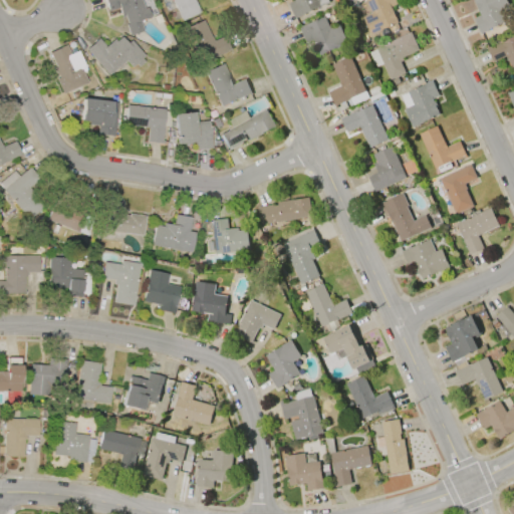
[(140,0),(143,9),(146,8),(149,17),(139,20),(142,31),(127,35),(124,25),(125,24),(123,16),(120,17),(117,8),(107,11),(103,0),(140,0)]
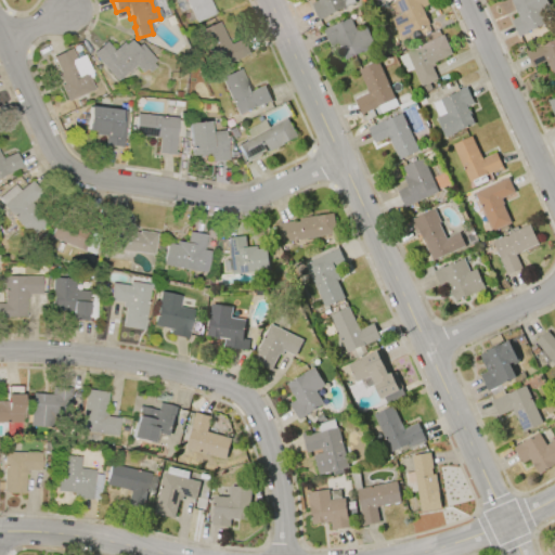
[(208,0),(215,14),(195,23),(184,0),(208,0)]
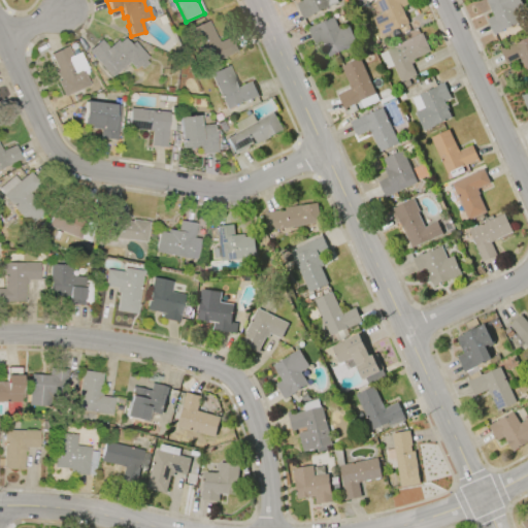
[(324,0),(328,7),(302,20),(295,3),(302,0),(324,0)]
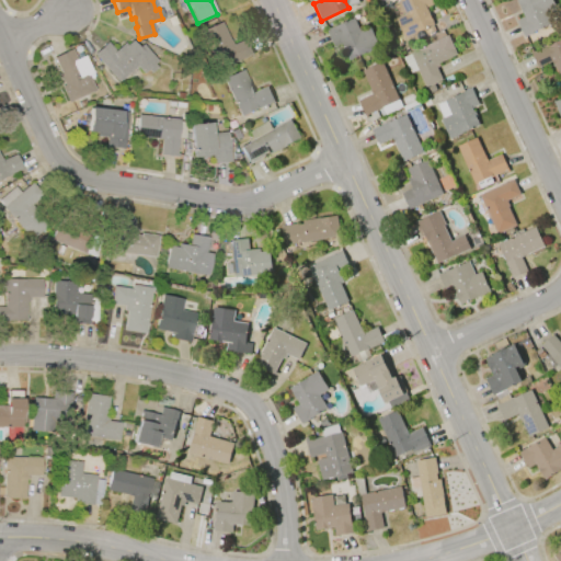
[(403,38),(389,6),(398,1),(398,0),(430,0),(432,4),(425,8),(433,25),(403,38)]
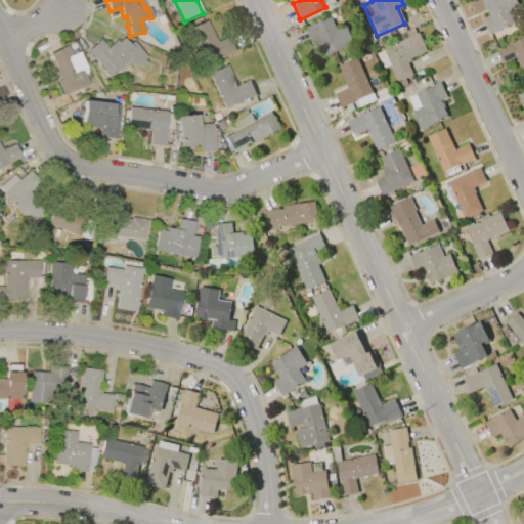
[(488,15),(481,0),(515,0),(521,13),(512,16),(514,23),(507,26),(508,27),(489,35),(481,18),(488,15)]
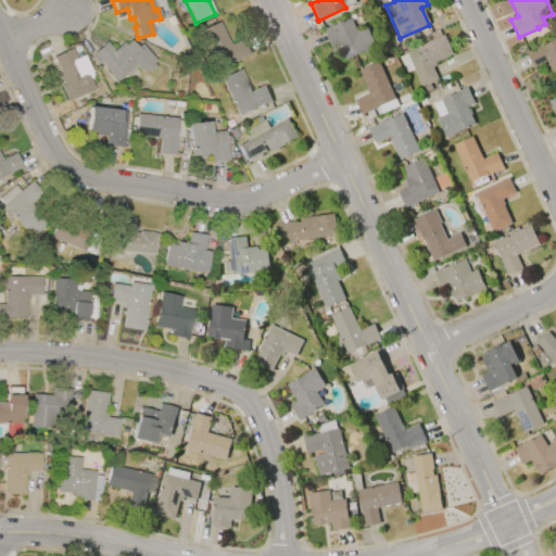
[(323,29),(350,17),(356,30),(366,26),(375,46),(345,60),(337,42),(330,46),(323,29)]
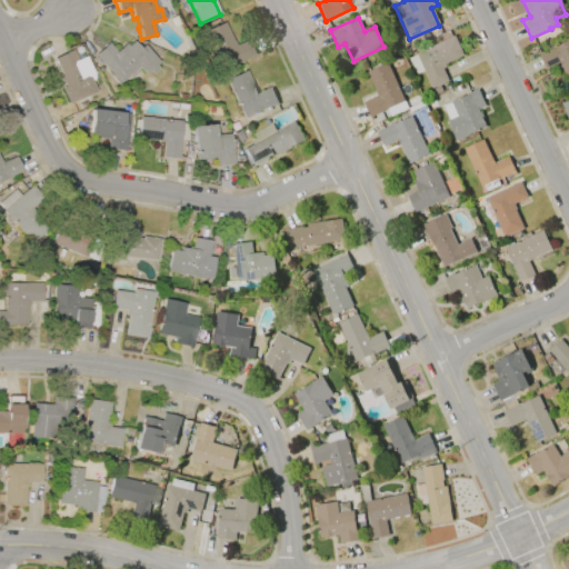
[(203,31),(223,22),(235,46),(248,39),(256,55),(222,70),(203,31)]
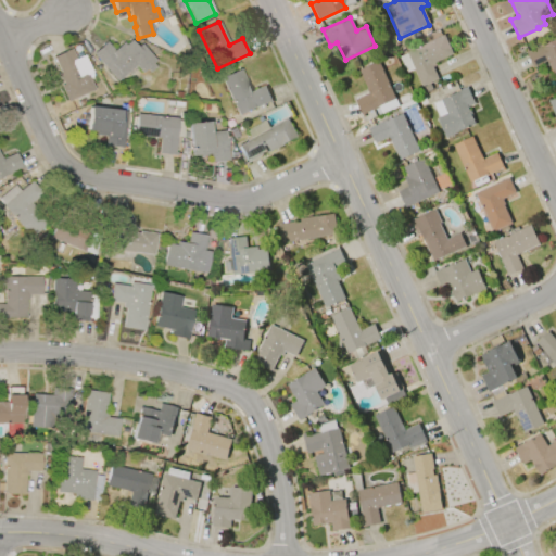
[(405,51),(444,34),(453,53),(433,62),(434,64),(431,65),(438,79),(420,87),(413,68),(405,73),(397,57),(405,52),(405,51)]
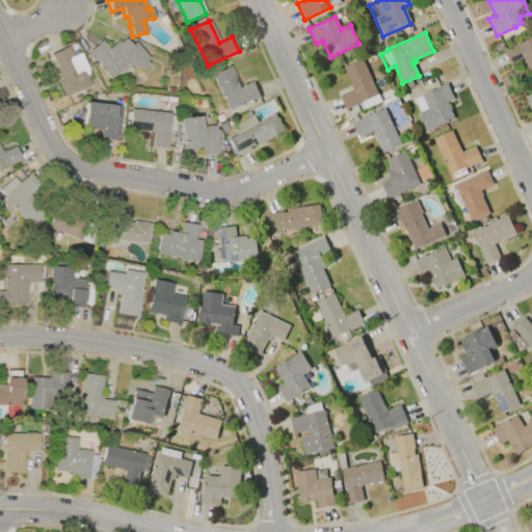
[(531,77),(524,58),(510,64),(502,48),(504,47),(505,50),(531,36),(531,77)]
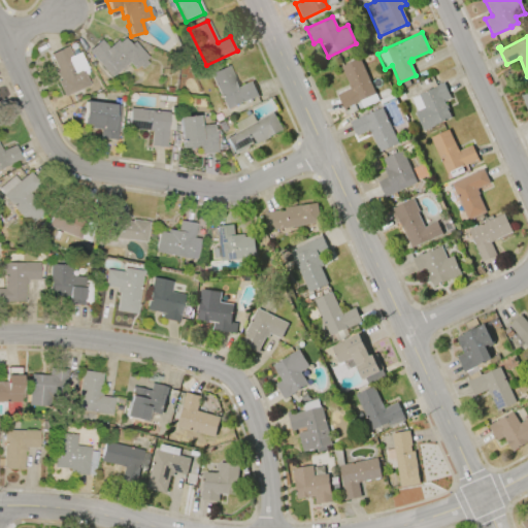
[(87,51),(100,39),(107,47),(116,40),(119,42),(124,38),(129,44),(133,41),(147,58),(134,69),(128,63),(110,77),(87,51)]
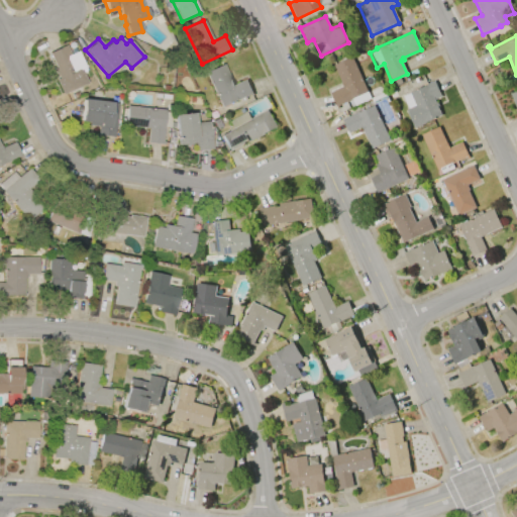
[(87,83),(63,95),(55,80),(58,79),(54,70),(56,69),(47,54),(65,44),(70,55),(76,52),(84,68),(80,70),(87,83)]
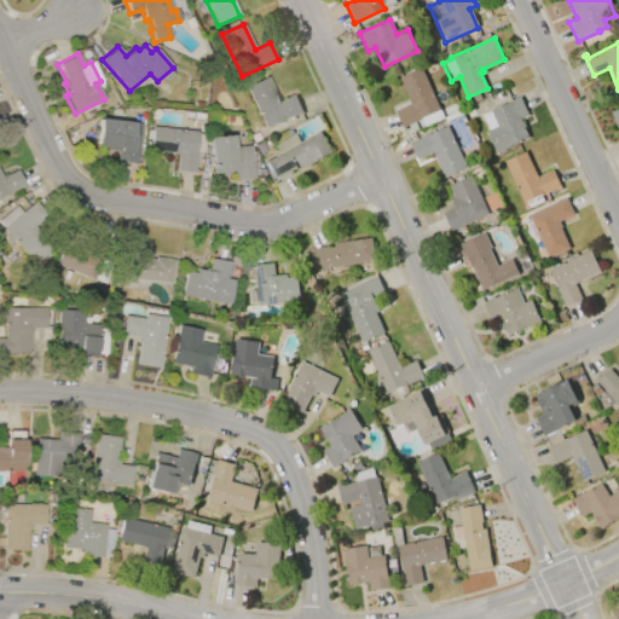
[(398,77),(420,68),(443,117),(423,127),(420,119),(401,127),(394,111),(410,104),(398,77)]
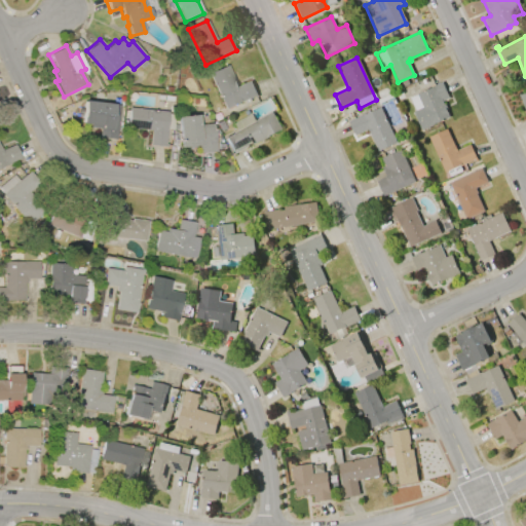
[(208,74),(227,65),(236,86),(250,80),(256,95),(224,109),(208,74)]
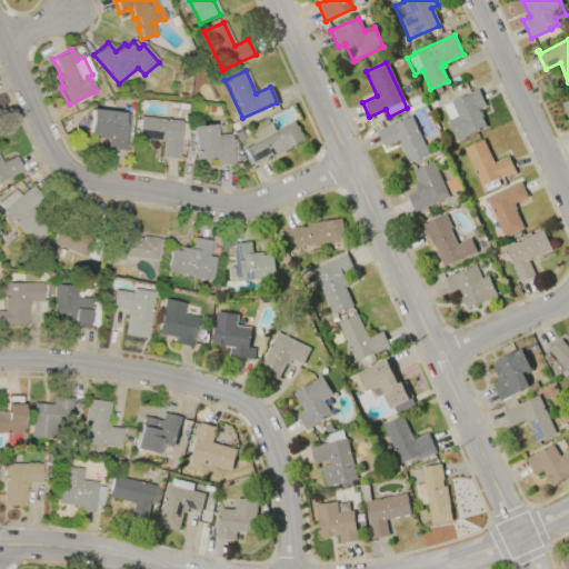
[(441,106),(478,90),(486,107),(478,110),(486,127),(455,141),(446,121),(448,120),(441,106)]
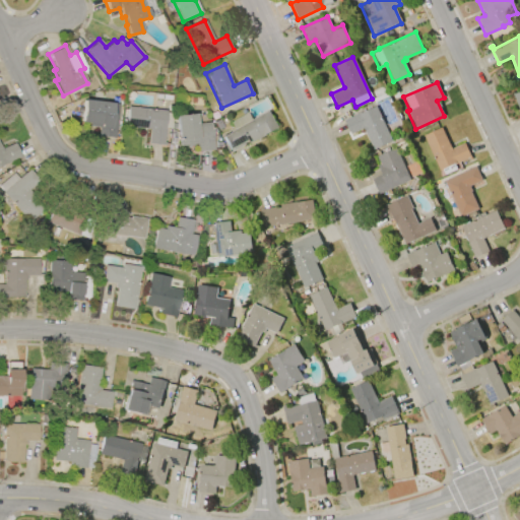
[(83,100),(118,104),(114,138),(98,136),(99,127),(88,126),(89,123),(80,122),(83,100)]
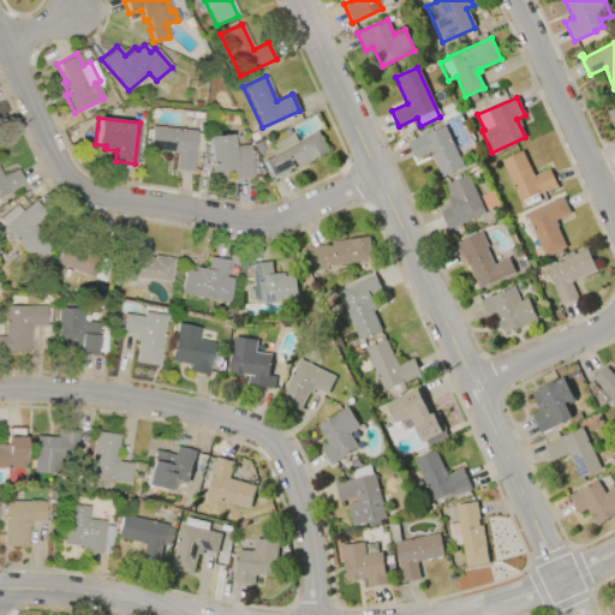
[(406,142),(445,125),(464,168),(442,178),(429,150),(413,157),(406,142)]
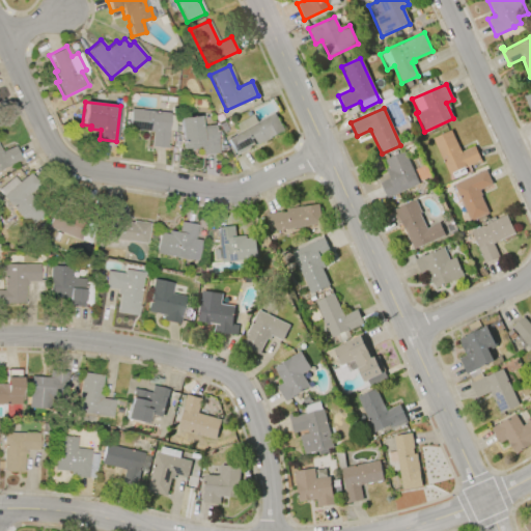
[(130,109),(169,113),(169,115),(174,116),(172,132),(167,131),(166,145),(169,145),(168,148),(150,146),(151,132),(128,129),(130,109)]
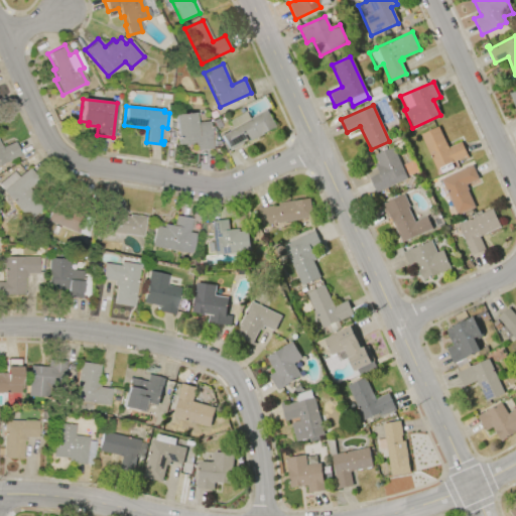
[(220,135),(233,128),(229,121),(246,112),(250,118),(266,110),(275,126),(247,142),(246,139),(242,142),(242,143),(229,151),(220,135)]
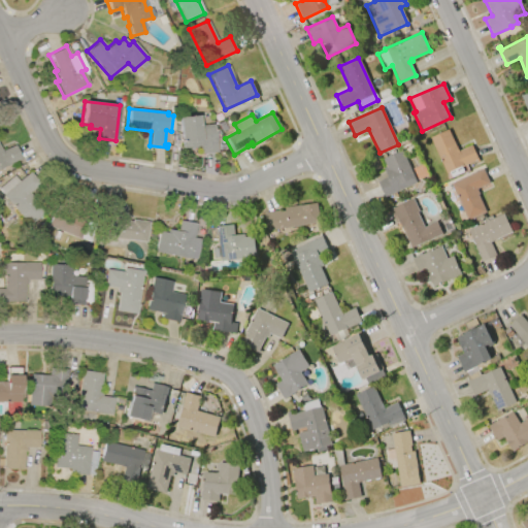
[(180,149),(177,118),(197,116),(198,126),(212,125),(216,152),(199,154),(198,146),(180,149)]
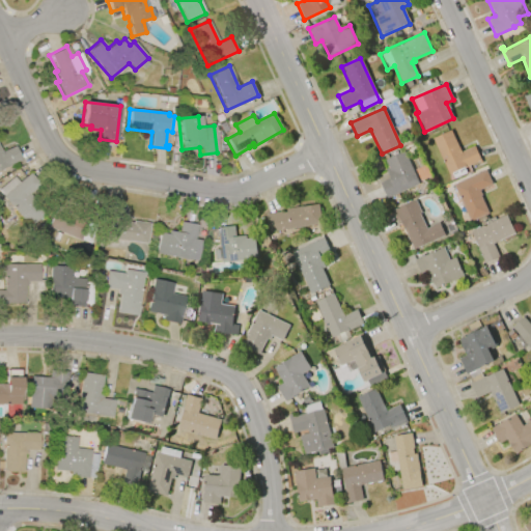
[(222,133),(218,124),(223,121),(227,131),(222,133)]
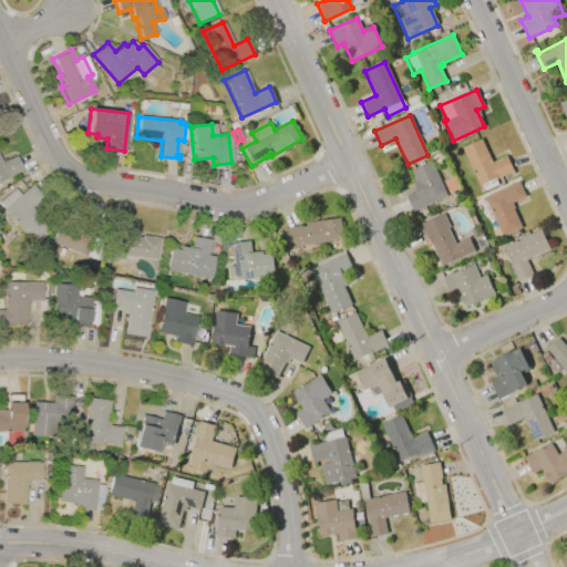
[(478,186),(461,147),(482,138),(492,162),(506,155),(513,171),(495,179),(497,184),(484,189),(482,184),(478,186)]
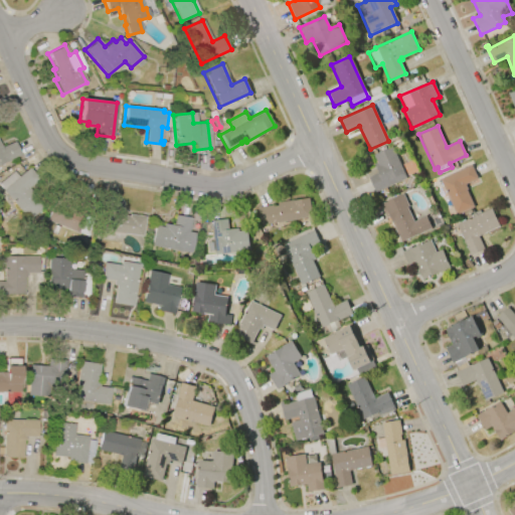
[(0,145),(1,148),(13,142),(19,156),(0,163),(0,145)]
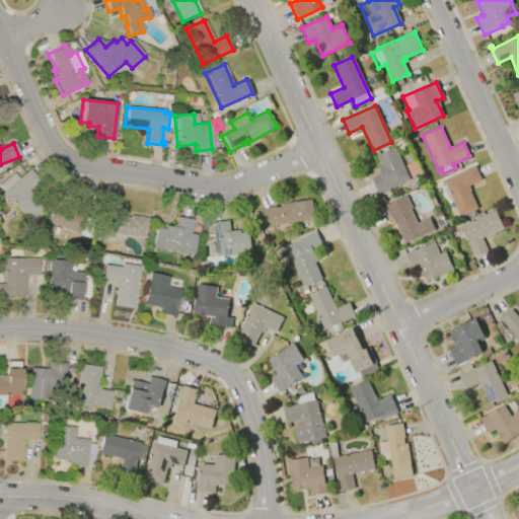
[(393,147),(409,179),(377,194),(371,178),(380,174),(375,165),(379,164),(375,155),(393,147)]
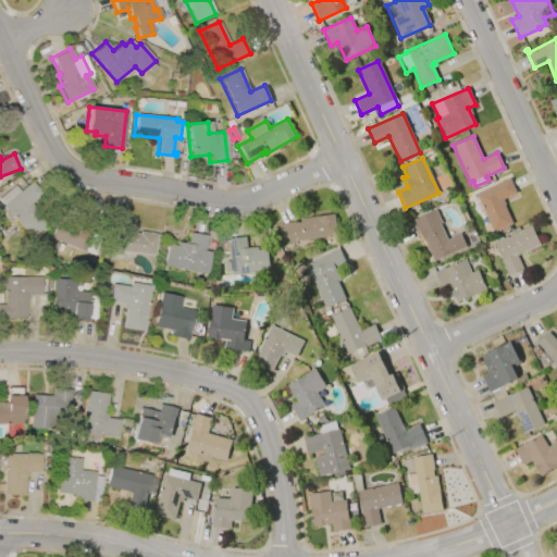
[(492,233),(474,194),(508,178),(515,193),(502,199),(504,205),(503,205),(511,223),(492,233)]
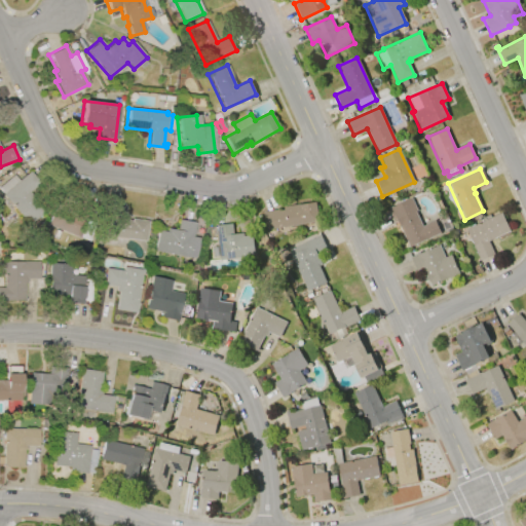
[(0,191),(0,185),(12,175),(19,181),(27,173),(36,183),(26,191),(44,212),(29,224),(0,191)]
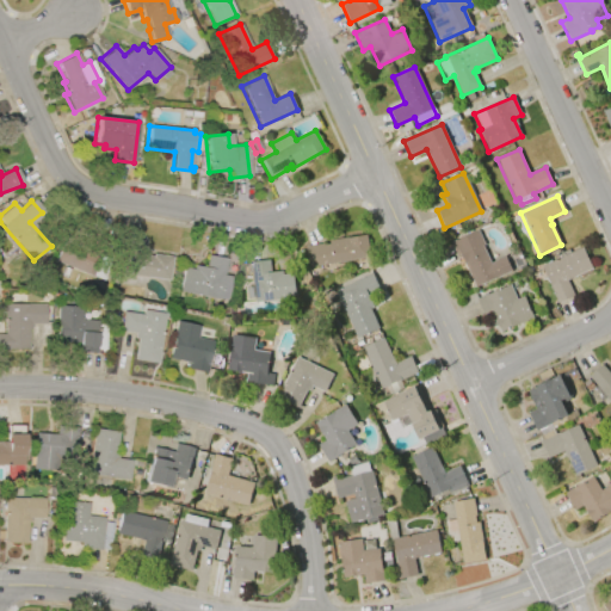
[(511,271),(475,288),(461,257),(457,258),(450,242),(476,230),(483,245),(482,246),(489,263),(504,257),(511,271)]
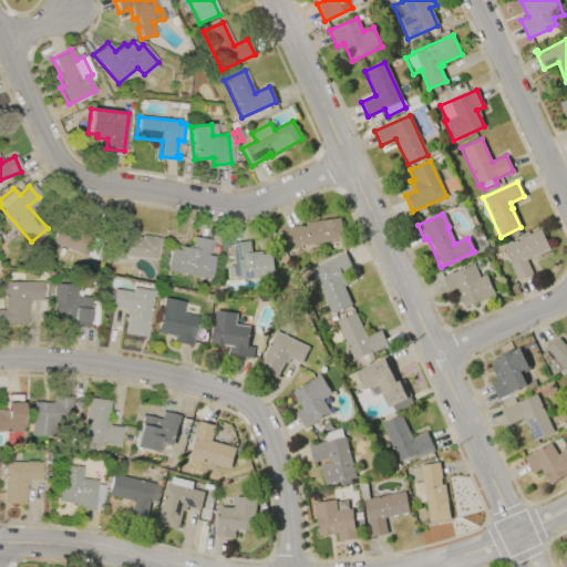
[(343,239),(286,249),(282,228),(300,226),(300,227),(306,226),(305,224),(340,217),(343,239)]
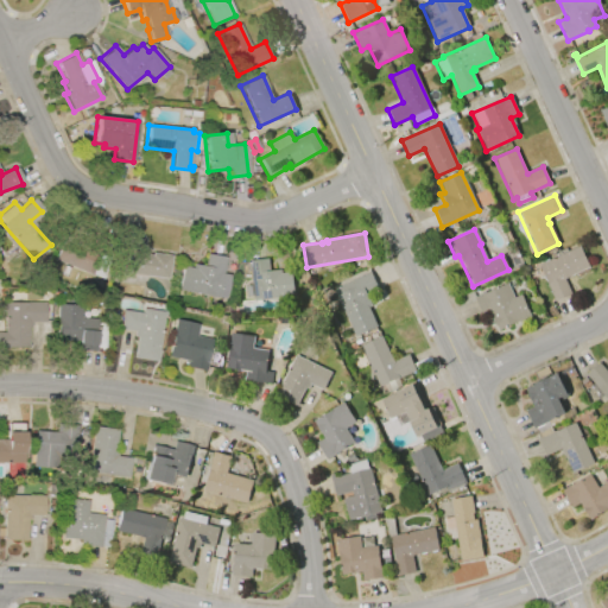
[(166,279),(118,272),(122,236),(141,239),(139,252),(147,253),(147,254),(151,254),(152,253),(170,255),(166,279)]
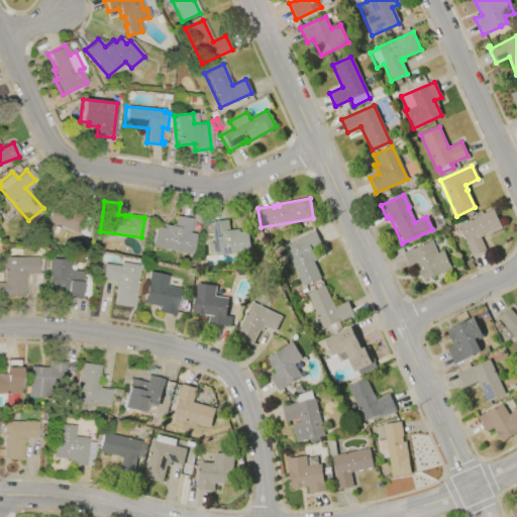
[(79,233),(85,216),(54,205),(47,222),(79,233)]
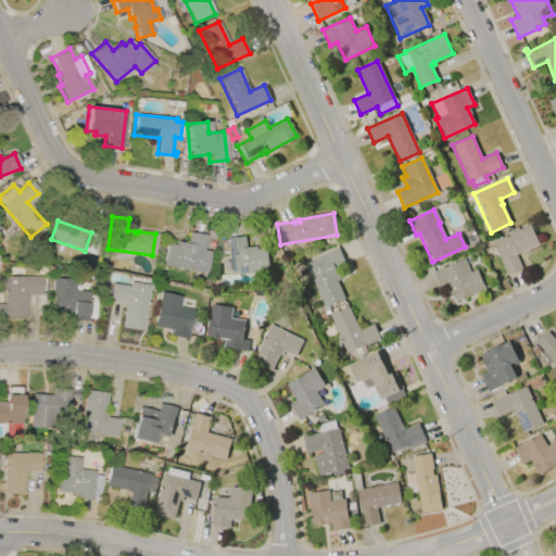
[(492,242),(530,225),(538,244),(515,254),(521,269),(507,276),(492,242)]
